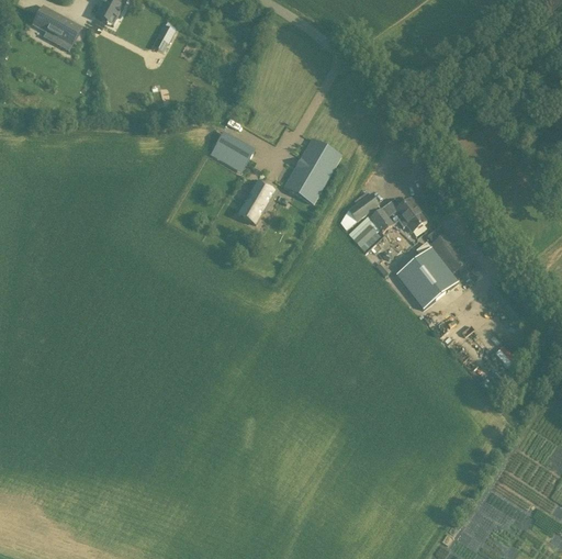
[(102,0),(94,15),(105,22),(111,12),(117,15),(125,0),(102,0)]
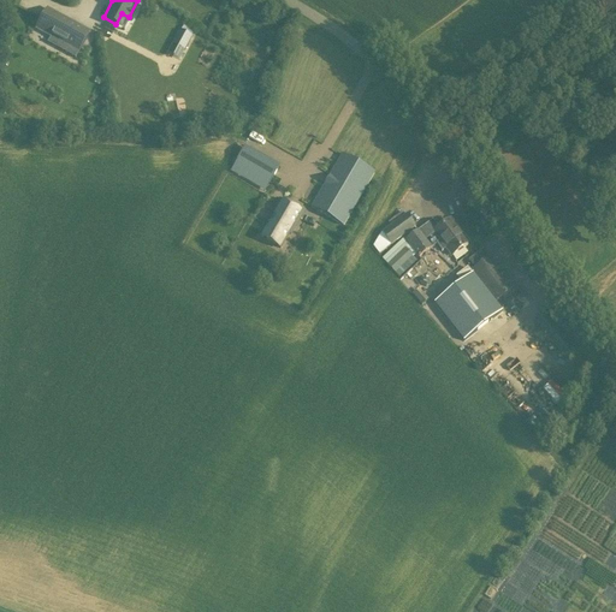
[(89,30),(77,23),(47,7),(36,27),(51,34),(66,42),(63,48),(76,55),(84,37),(89,30)]
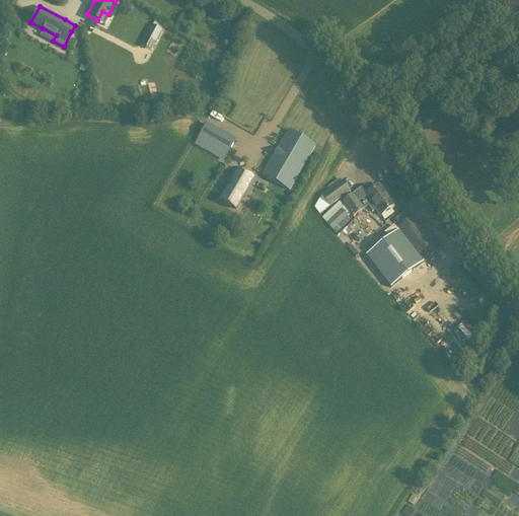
[(152,23),(145,35),(155,41),(161,28),(152,23)]
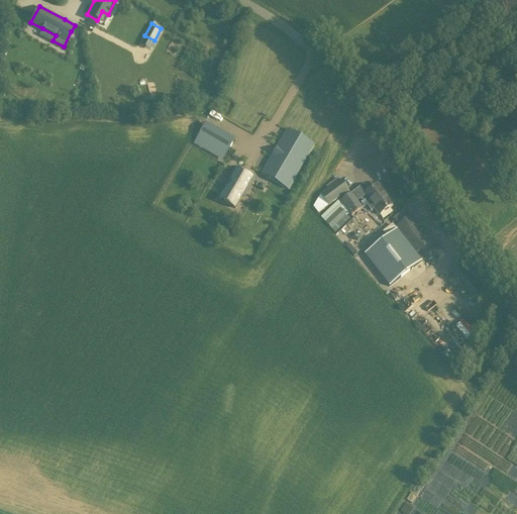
[(205,121),(194,141),(222,158),(234,137),(205,121)]
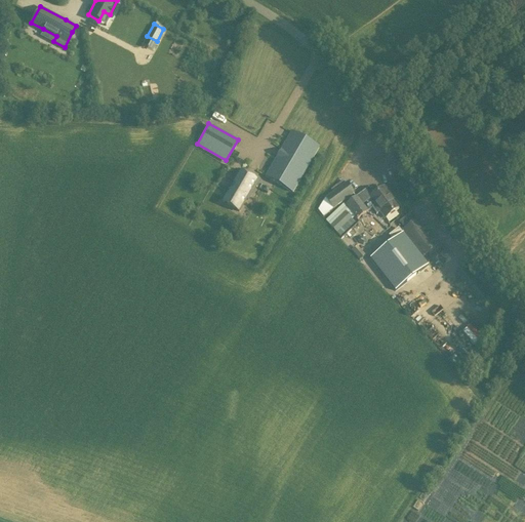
[(266,174),(292,190),(319,146),(291,129),(266,174)]
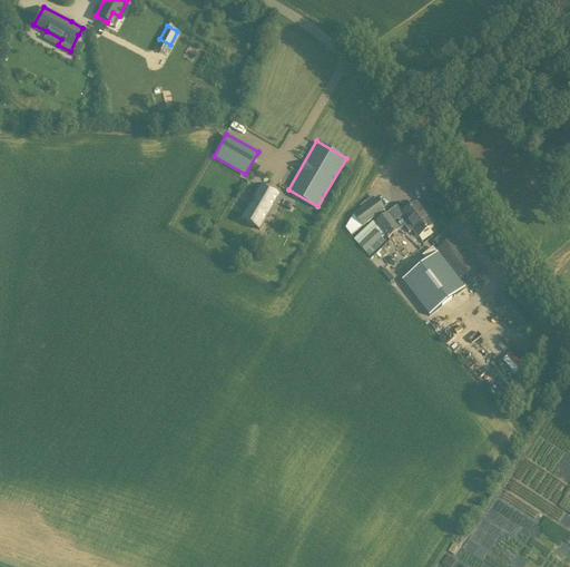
[(258,182),(246,202),(248,203),(241,217),(259,227),(267,214),(269,215),(281,195),(258,182)]
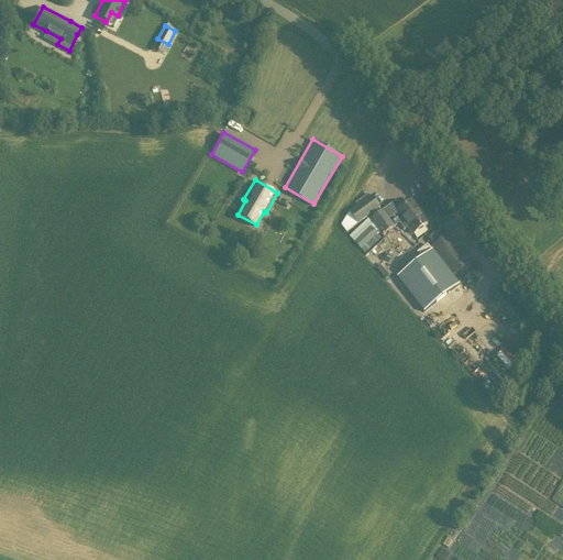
[(371,194),(349,211),(357,222),(378,206),(371,194)]
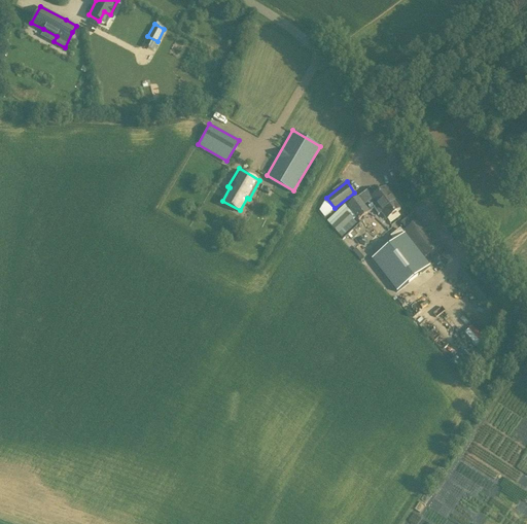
[(371,186),(348,204),(358,217),(374,206),(378,212),(381,210),(386,216),(399,206),(390,194),(391,193),(386,185),(375,194),(371,186)]
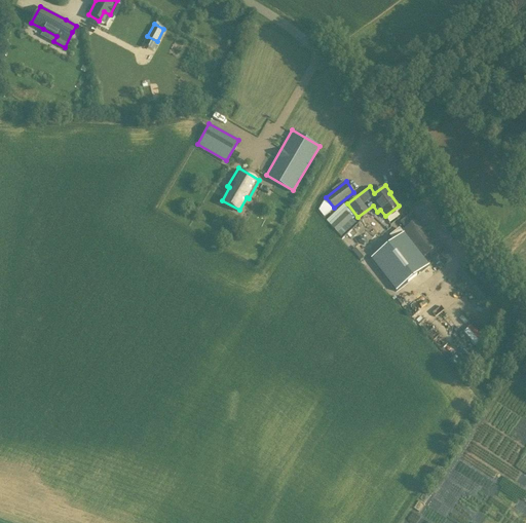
[(334,208),(326,197),(318,208),(324,215),(334,208)]
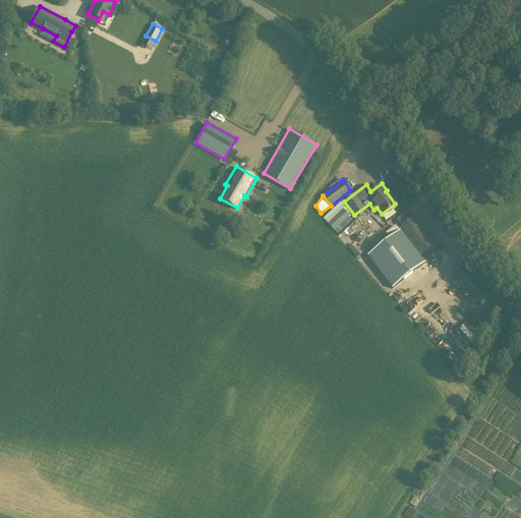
[(343,208),(328,222),(334,229),(349,214),(343,208)]
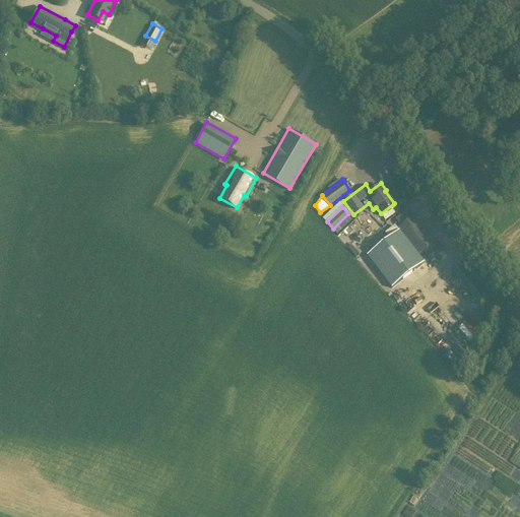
[(398,225),(418,252),(419,252),(430,265),(443,255),(432,242),(433,241),(412,214),(398,225)]
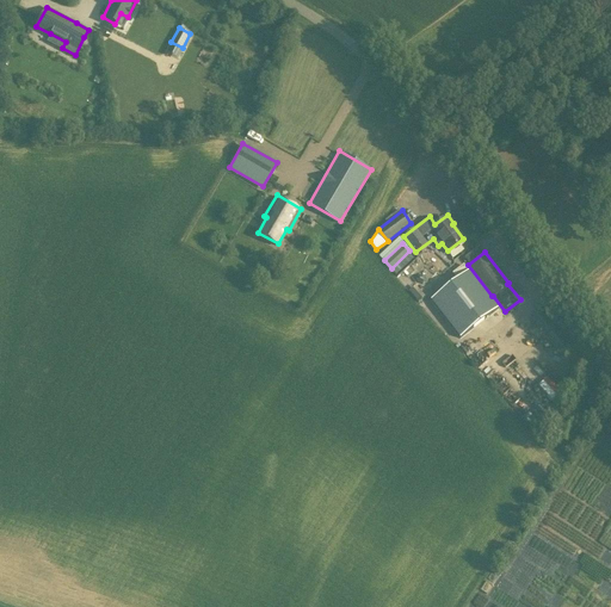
[(495,304),(467,266),(429,295),(458,333),(495,304)]
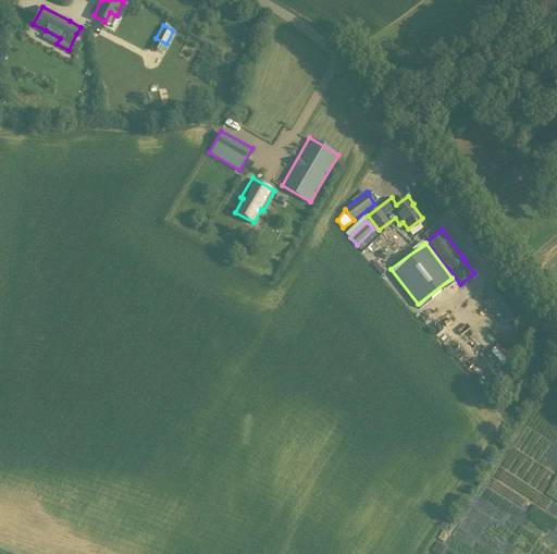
[(504,335),(494,343),(502,353),(511,345),(504,335)]
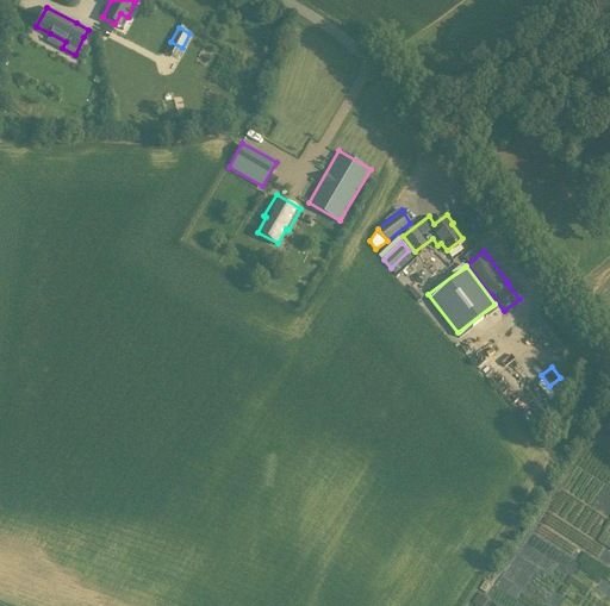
[(542,378),(537,380),(543,391),(549,388),(542,378)]
